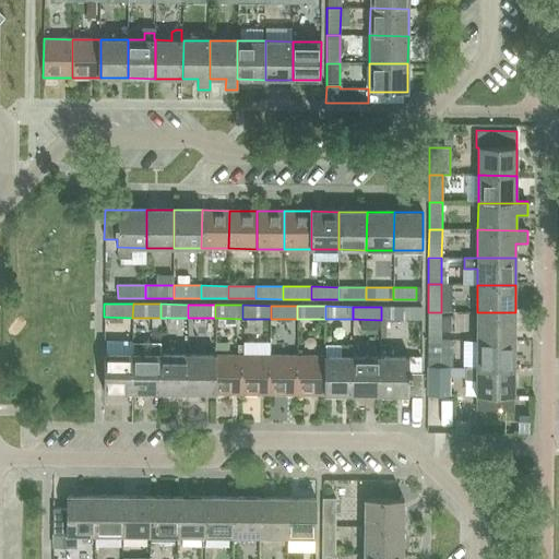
[(421,307),(403,307),(381,307),(381,320),(421,320),(421,307)]
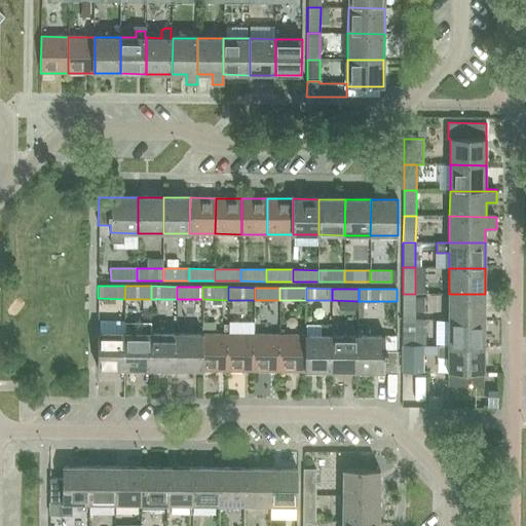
[(415,298),(415,294),(403,294),(403,320),(415,320),(415,311),(424,311),(424,298),(415,298)]
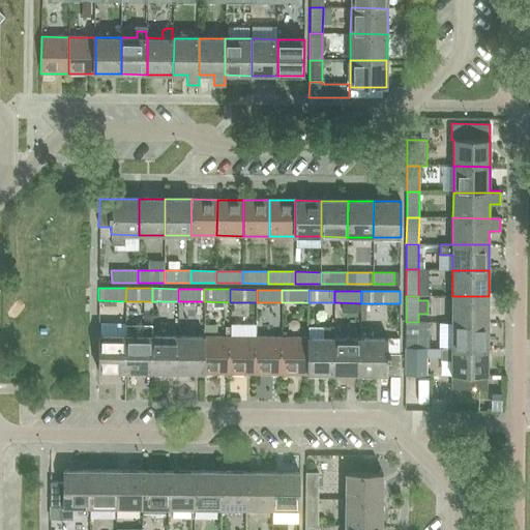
[(489,323),(489,296),(452,296),(452,322),(489,323)]
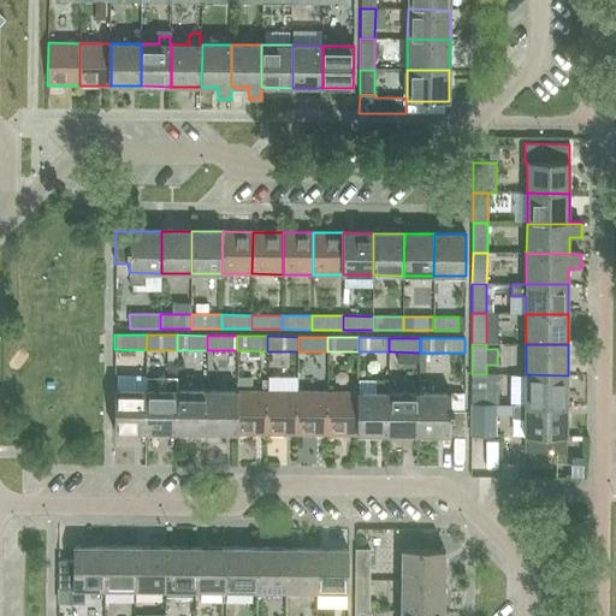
[(485,404),(486,374),(472,374),(471,404),(485,404)]
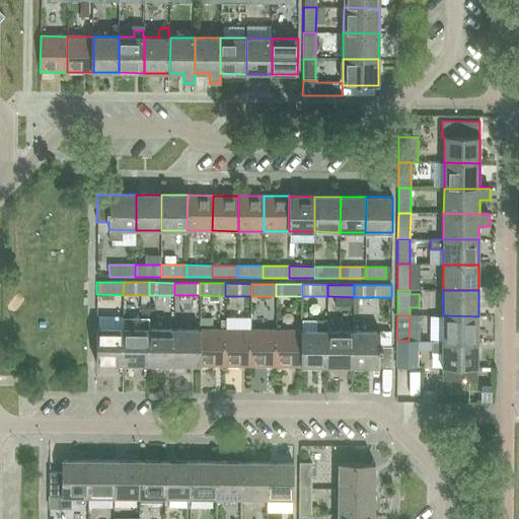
[(477,342),(478,316),(443,315),(442,341),(477,342)]
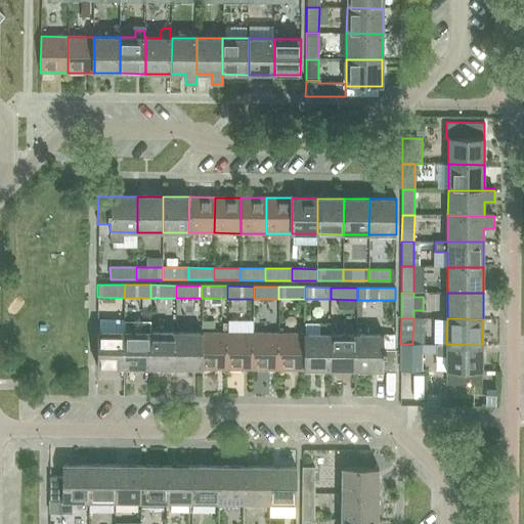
[(149,368),(149,333),(149,321),(124,320),(124,333),(124,367),(149,368)]
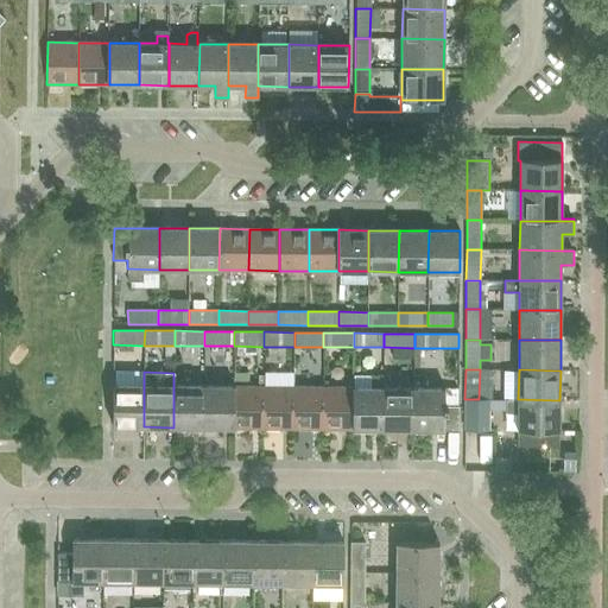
[(354,388),(354,429),(382,429),(384,388),(384,377),(371,377),(371,388),(354,388)]
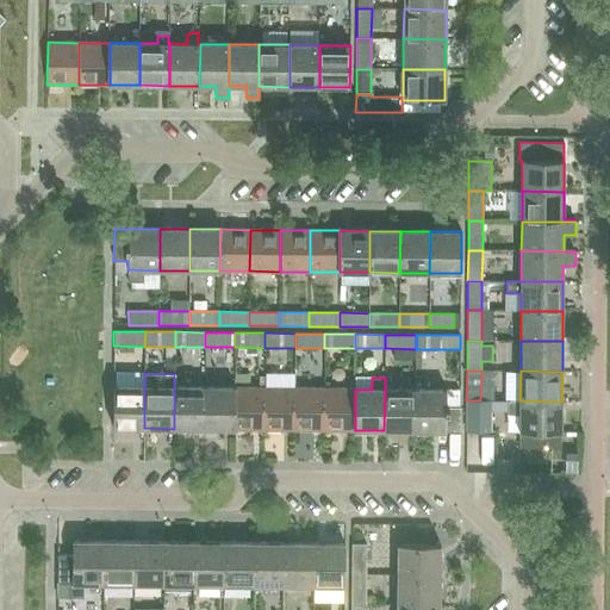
[(144,428),(144,387),(113,387),(112,428),(144,428)]
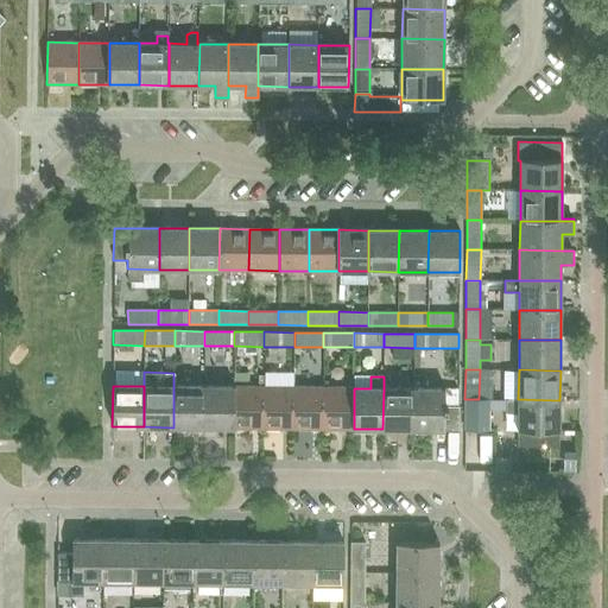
[(203,428),(203,387),(173,386),(173,428),(203,428)]
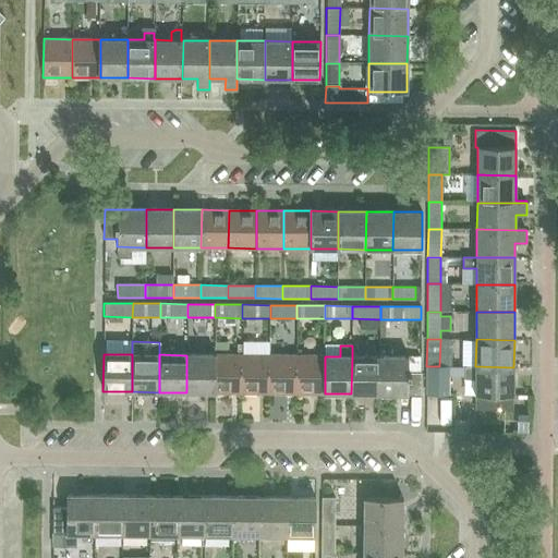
[(215,392),(215,355),(186,355),(186,392),(215,392)]
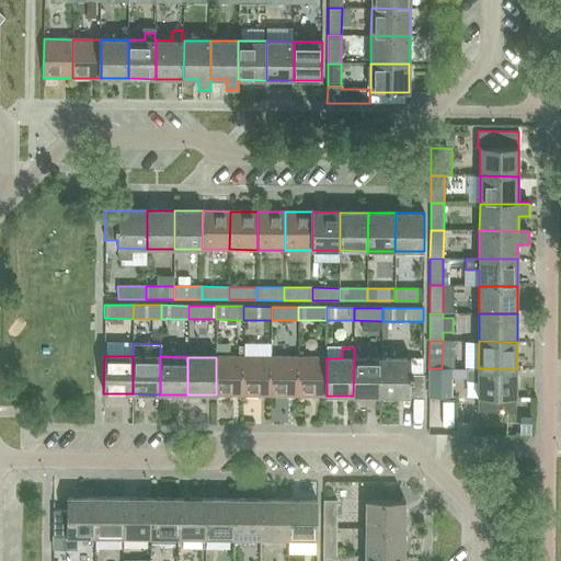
[(243,396),(243,357),(216,357),(216,395),(243,396)]
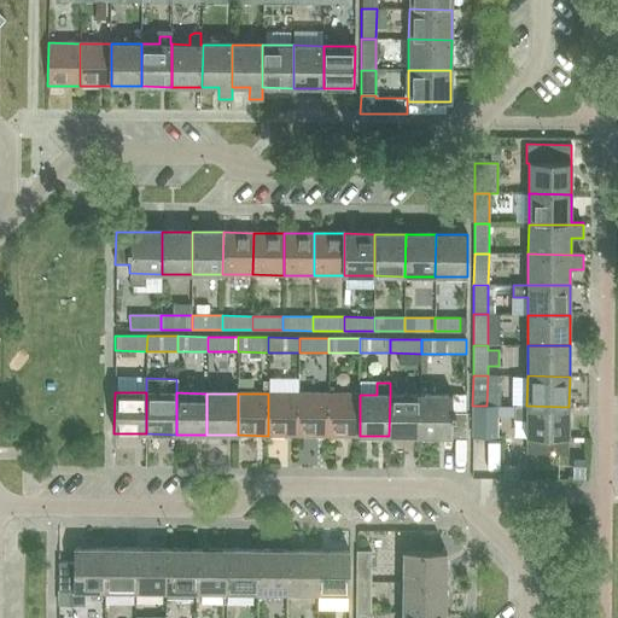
[(299,436),(299,394),(268,394),(268,436),(299,436)]
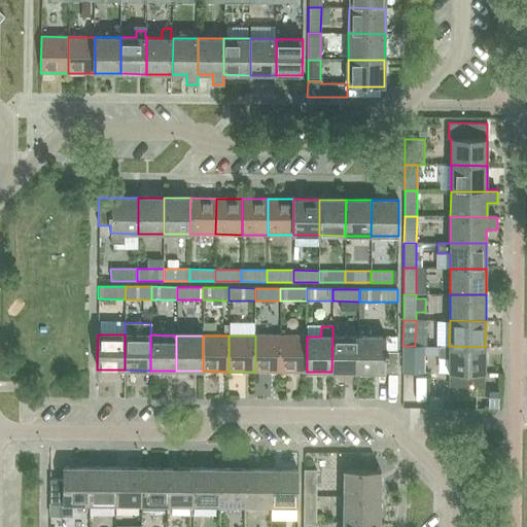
[(280,372),(280,337),(255,336),(255,372),(280,372)]
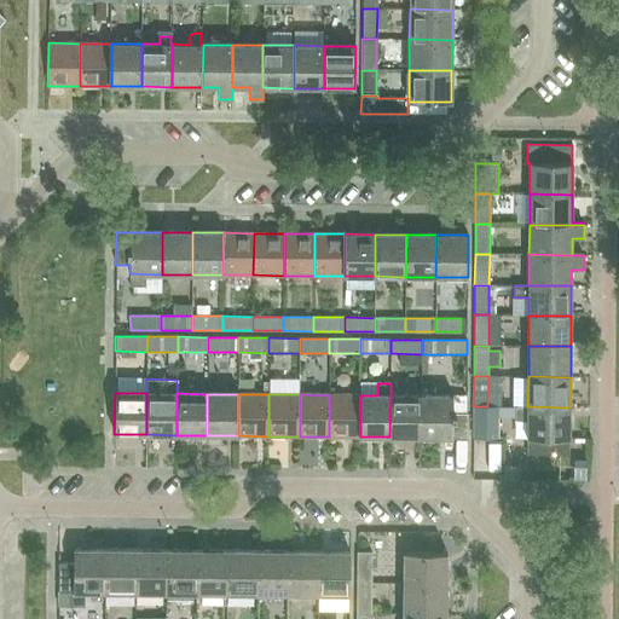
[(360,437),(360,395),(329,395),(329,437),(360,437)]
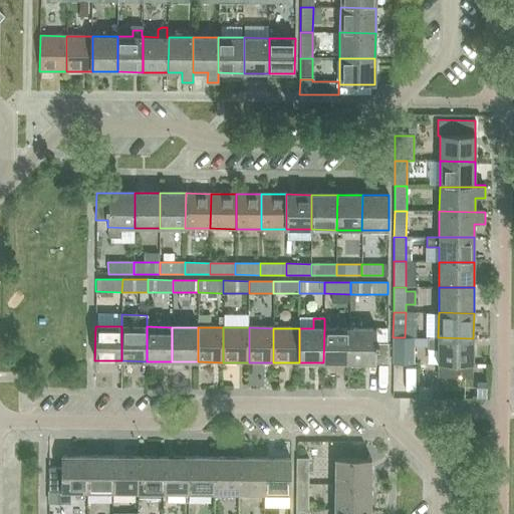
[(349,363),(349,328),(324,328),(323,362),(349,363)]
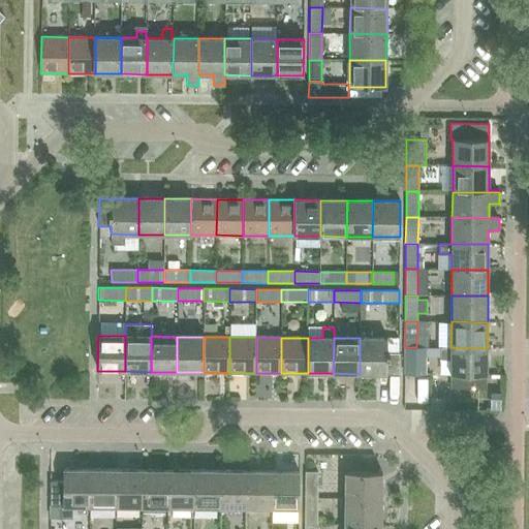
[(386,374),(386,373),(386,354),(386,339),(360,338),(360,374),(386,374)]
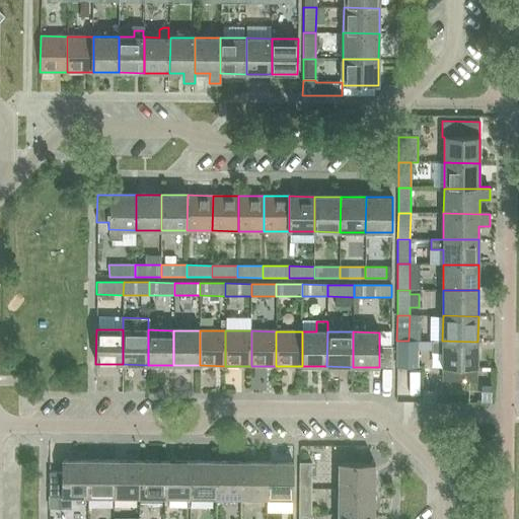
[(418,341),(409,341),(396,341),(396,367),(418,368),(418,341)]
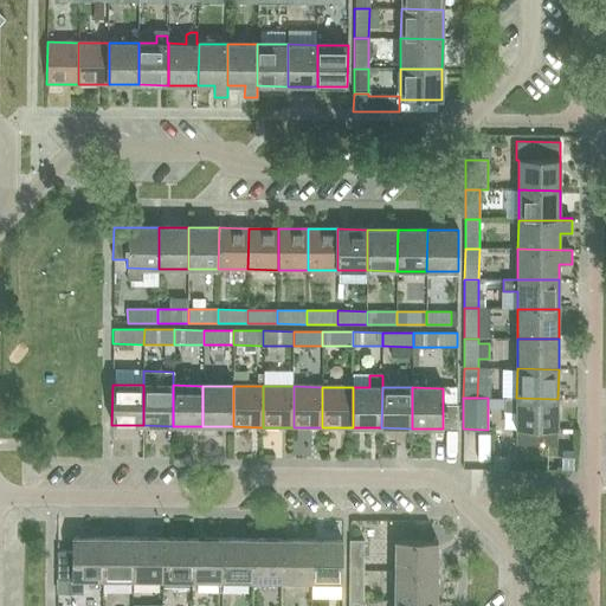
[(504,399),(504,412),(516,412),(516,430),(558,430),(558,399),(516,398),(516,399),(504,399)]
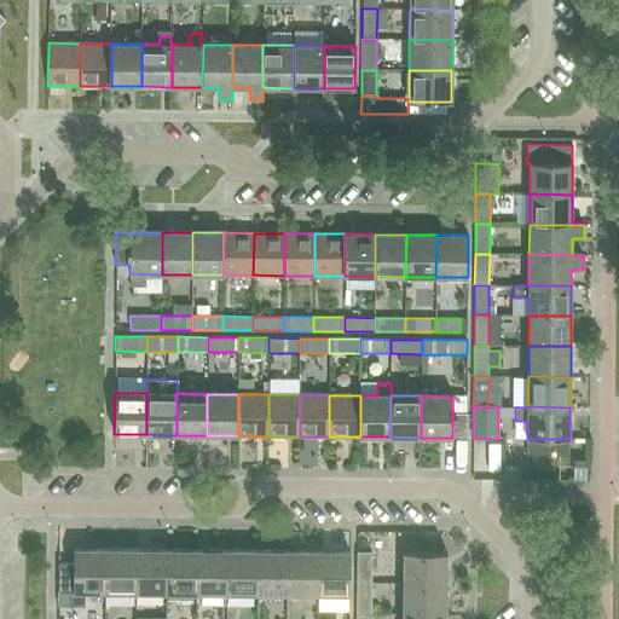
[(452,415),(452,437),(466,437),(466,415),(452,415)]
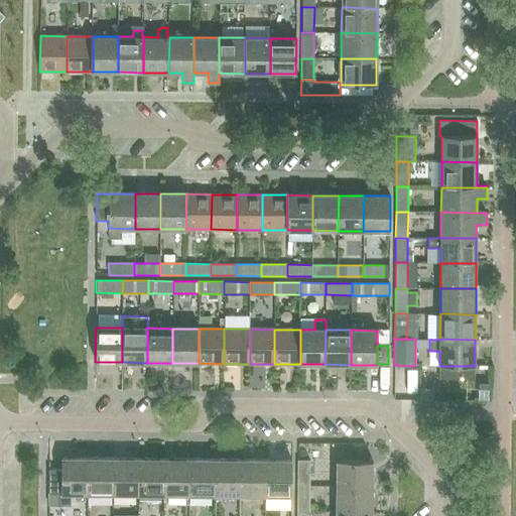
[(48,471),(48,506),(72,506),(72,495),(87,495),(87,459),(60,459),(60,471),(48,471)]
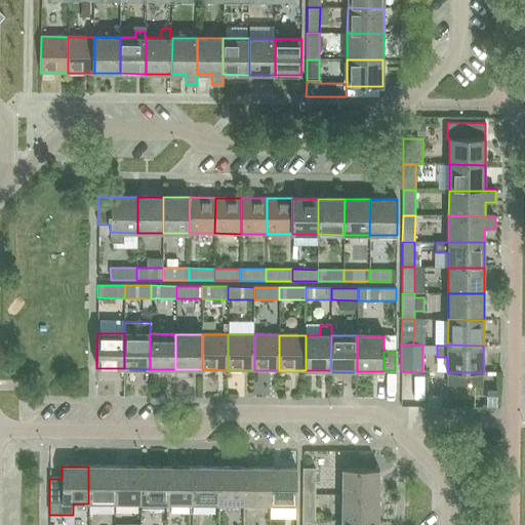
[(114,503),(115,467),(88,467),(88,503),(114,503)]
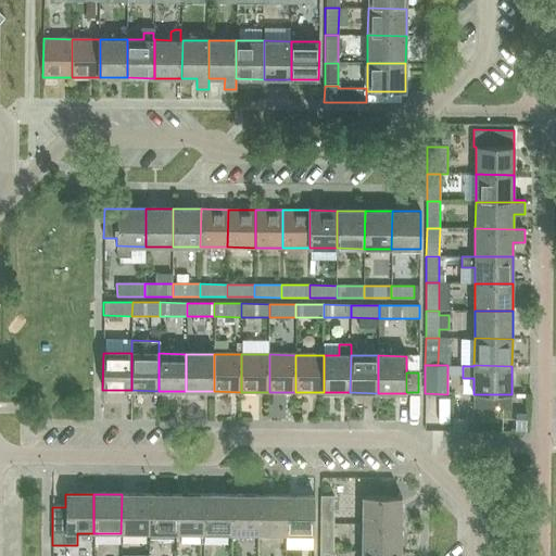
[(148,533),(149,494),(122,494),(121,533),(148,533)]
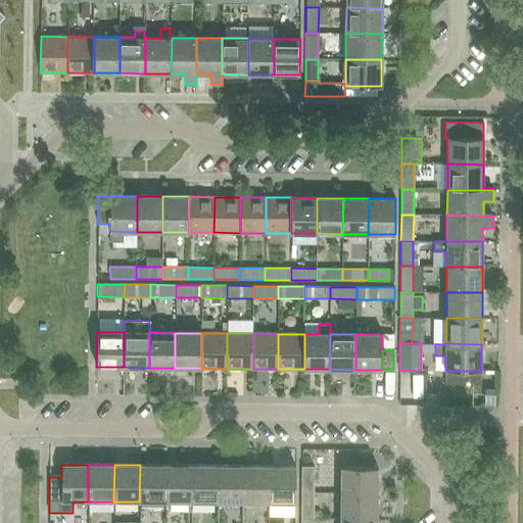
[(165,502),(165,465),(140,465),(139,502),(165,502)]
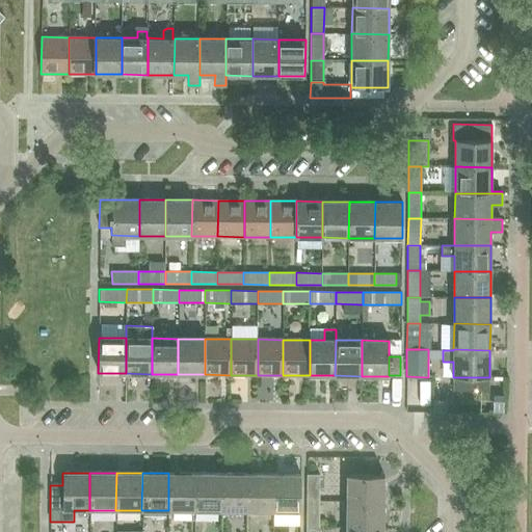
[(194,510),(194,474),(168,473),(168,510),(194,510)]
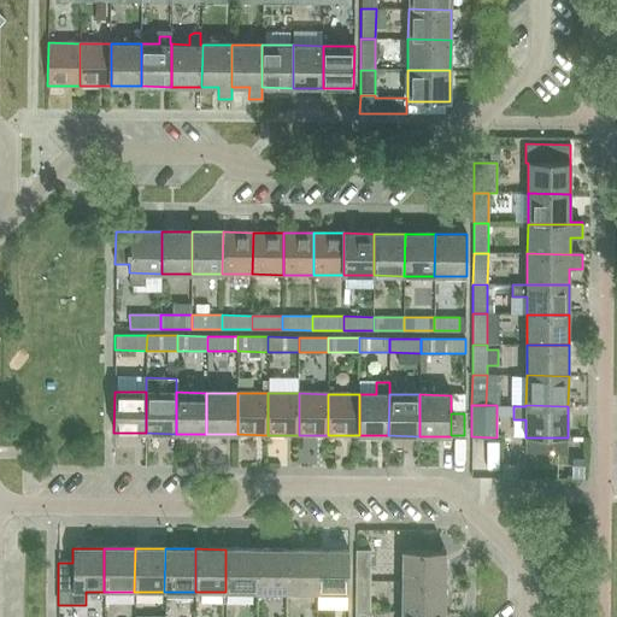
[(256,593),(256,550),(225,550),(225,592),(256,593)]
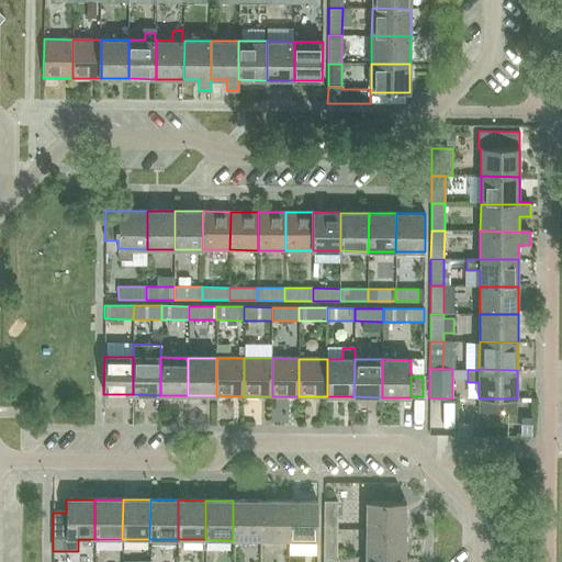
[(260,540),(260,501),(233,501),(233,540),(260,540)]
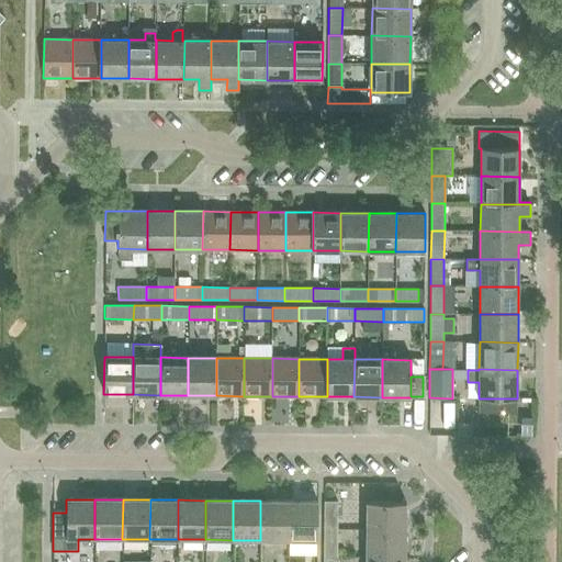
[(288,540),(289,501),(260,501),(260,540),(288,540)]
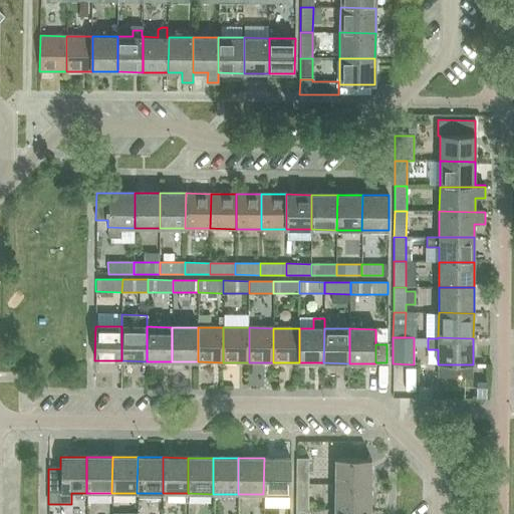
[(289,494),(290,458),(264,458),(263,494),(289,494)]
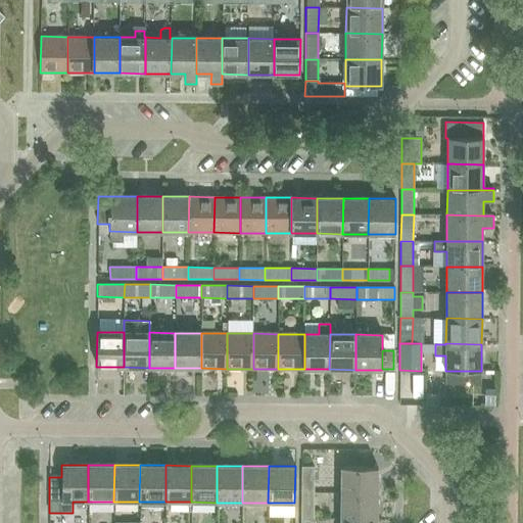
[(301,487),(314,487),(314,467),(301,467),(301,487)]
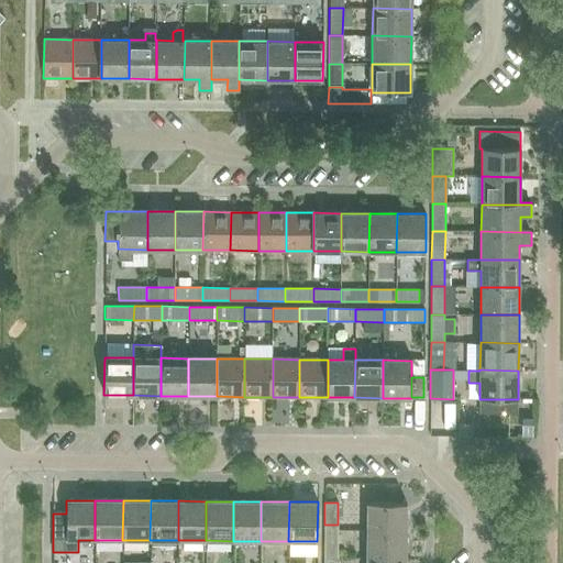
[(366,531),(406,531),(406,503),(366,503),(366,531)]
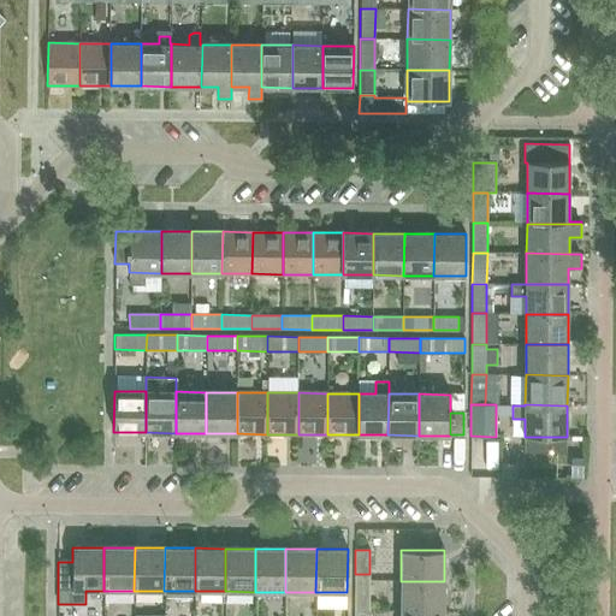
[(444,611),(444,581),(401,581),(401,611),(444,611)]
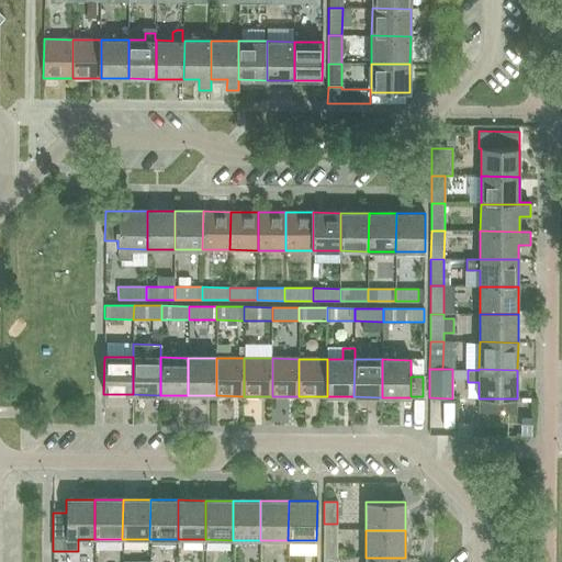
[(336,558),(337,535),(324,535),(323,557),(336,558)]
